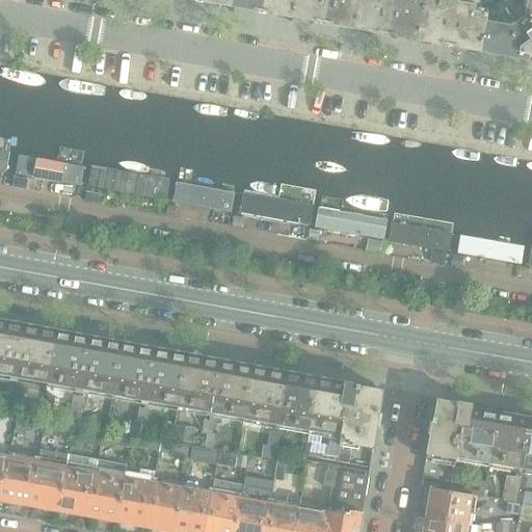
[(293,18),(296,0),(231,0),(231,6),(293,18)]
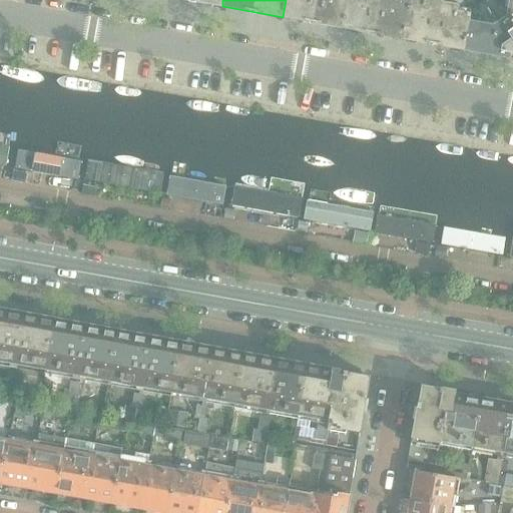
[(344,28),(348,0),(286,0),(283,17),(344,28)]
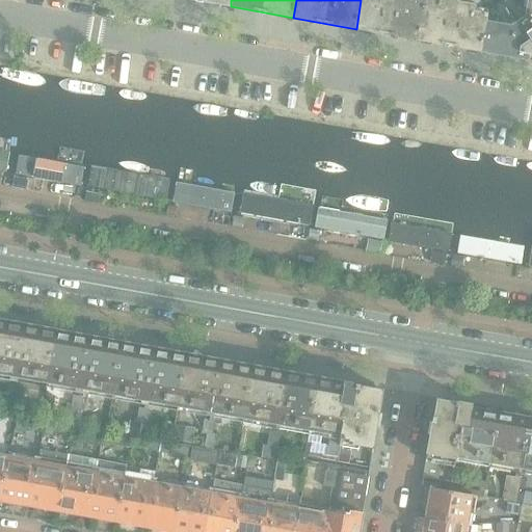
[(419,41),(426,0),(361,0),(356,29),(419,41)]
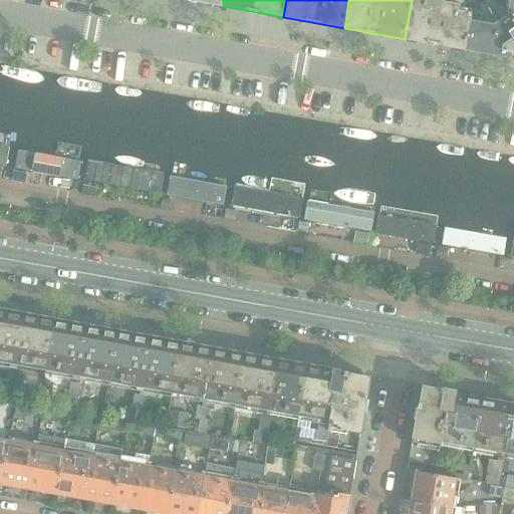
[(465,50),(471,21),(470,21),(471,14),(470,14),(471,11),(459,8),(459,6),(442,2),(442,0),(423,0),(423,1),(419,0),(412,0),(405,39),(465,50)]
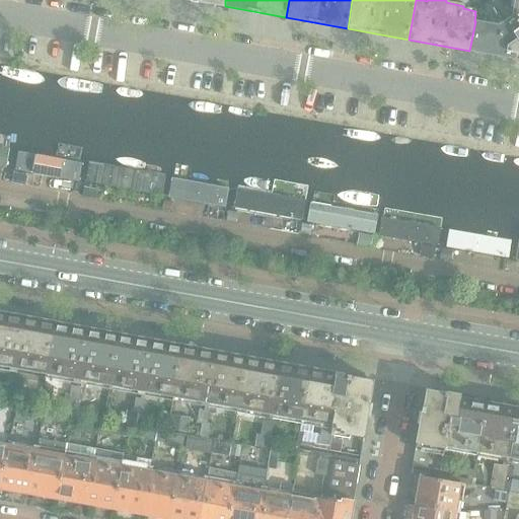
[(518,54),(518,0),(514,0),(511,17),(499,25),(475,21),(469,51),(514,59),(518,54)]
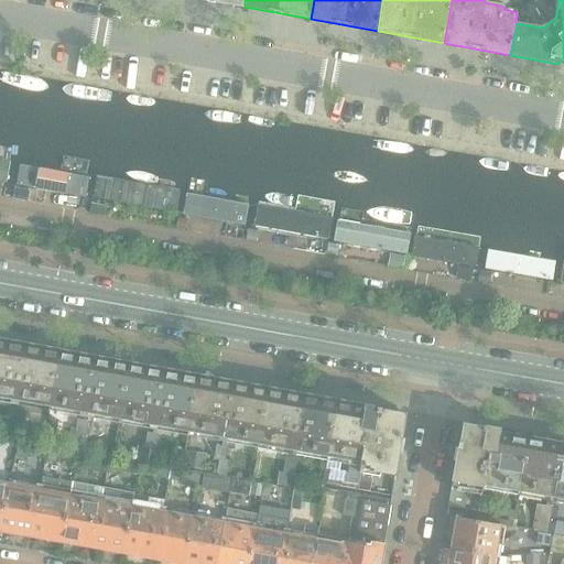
[(13,185),(86,198),(89,176),(83,175),(86,160),(53,154),(50,170),(18,163),(13,185)]
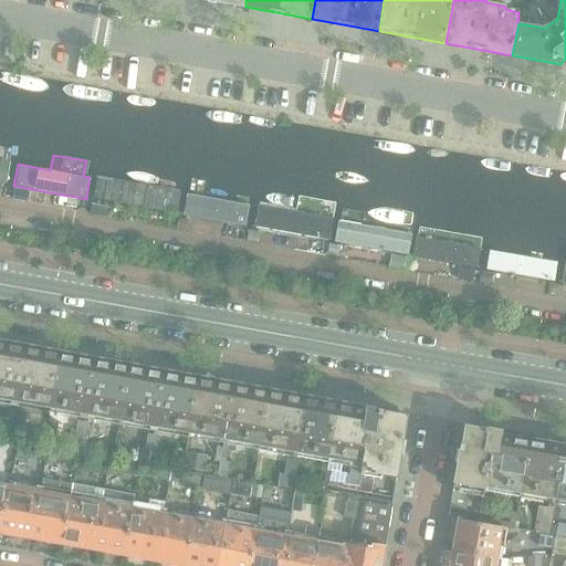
[(0,184),(6,185),(9,163),(0,160),(0,184)]
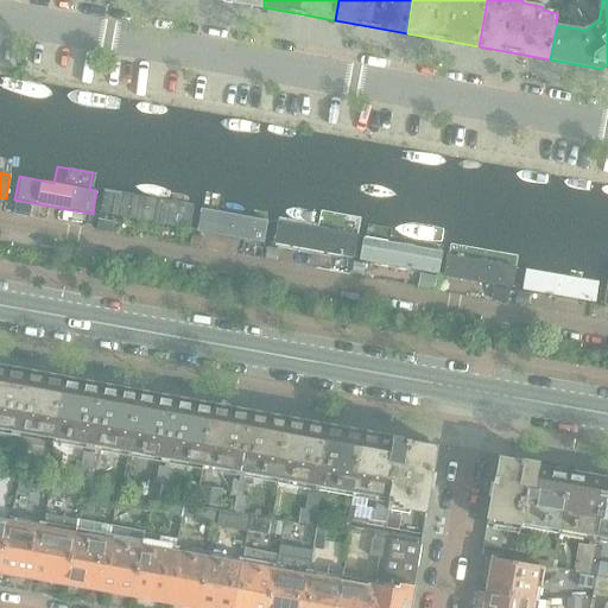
[(101,215),(189,232),(192,208),(106,191),(101,215)]
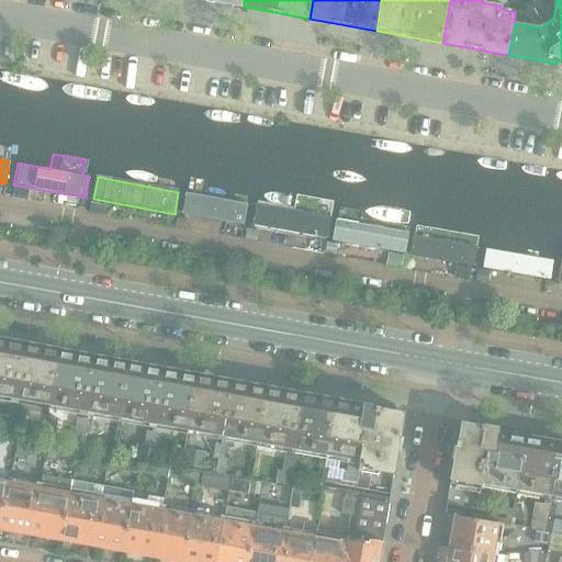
[(25,201),(25,200),(27,192),(14,190),(13,198),(13,199),(25,201)]
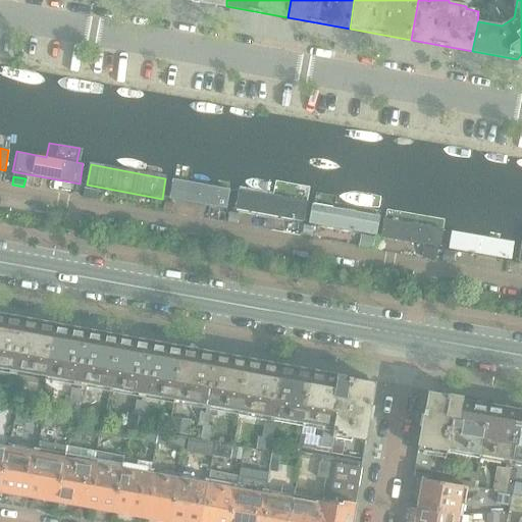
[(168,199),(225,209),(229,190),(172,179),(168,199)]
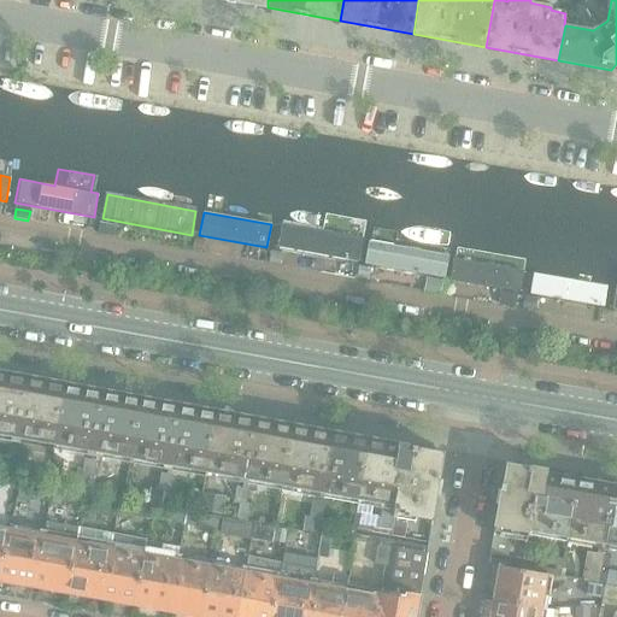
[(276,248),(359,264),(363,241),(366,222),(325,215),(322,229),(281,222),(276,248)]
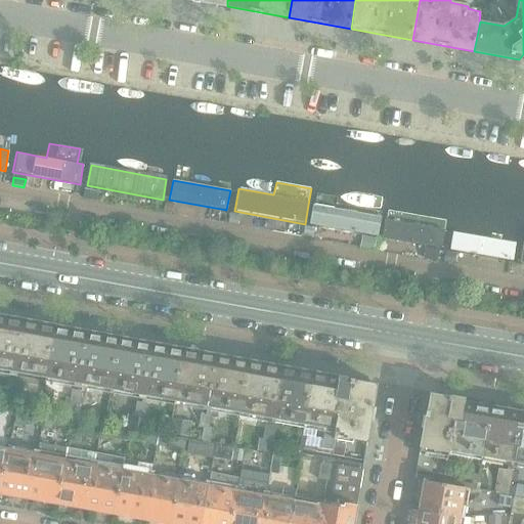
[(95,201),(95,200),(97,191),(86,189),(85,189),(83,199),(95,201)]
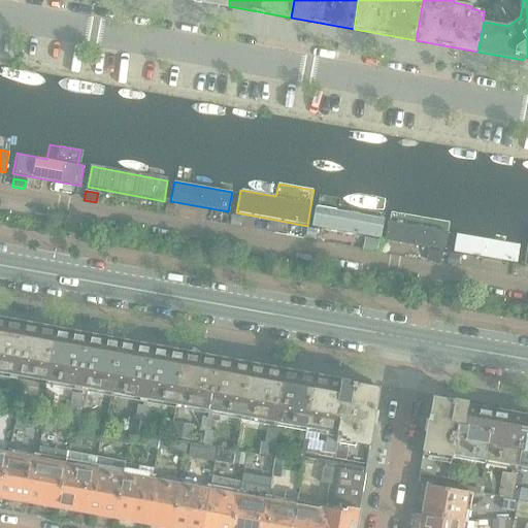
[(311,227),(380,239),(384,219),(338,210),(340,199),(320,196),(318,207),(316,207),(311,227)]
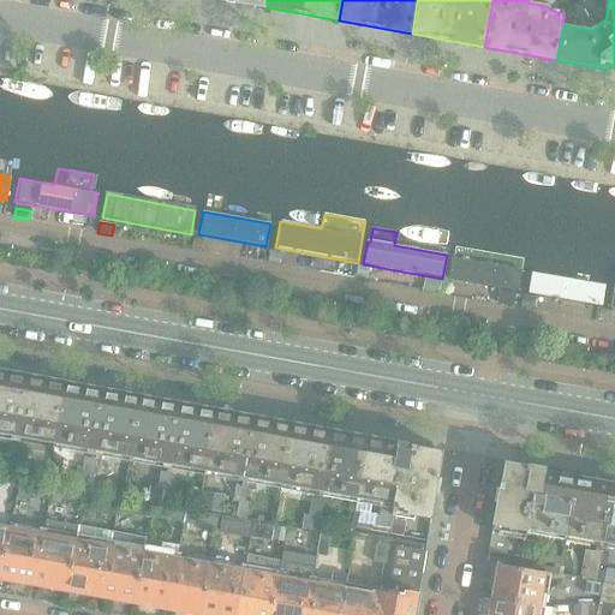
[(202,251),(204,240),(198,239),(193,239),(191,249),(202,251)]
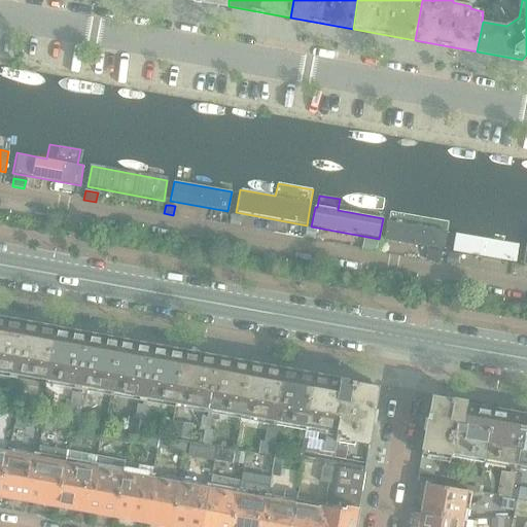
[(385,240),(444,250),(447,231),(449,222),(390,212),(385,240)]
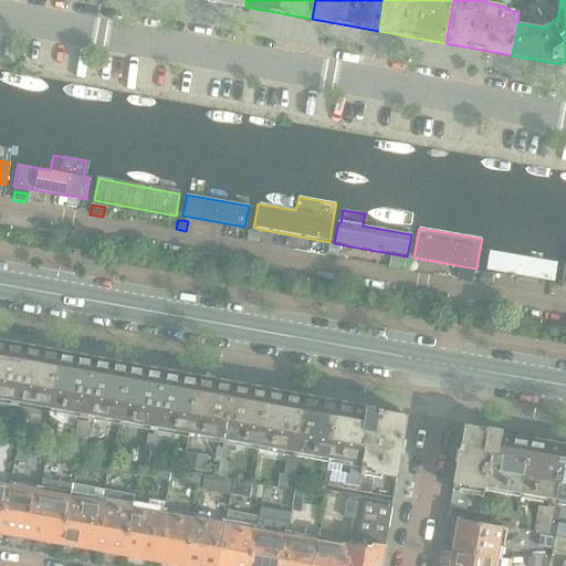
[(257,243),(258,232),(252,231),(248,230),(247,241),(257,243)]
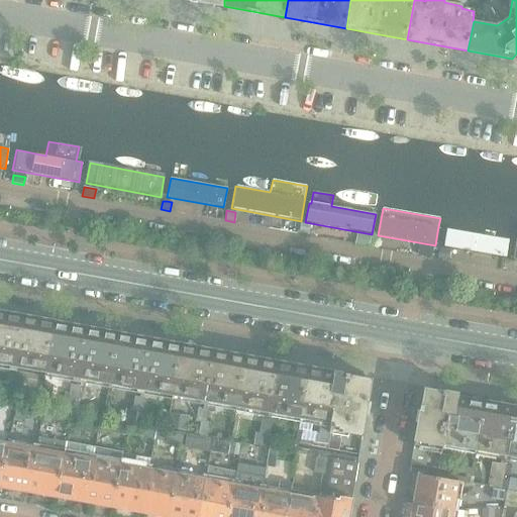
[(308,235),(310,225),(305,224),(301,224),(299,233),(308,235)]
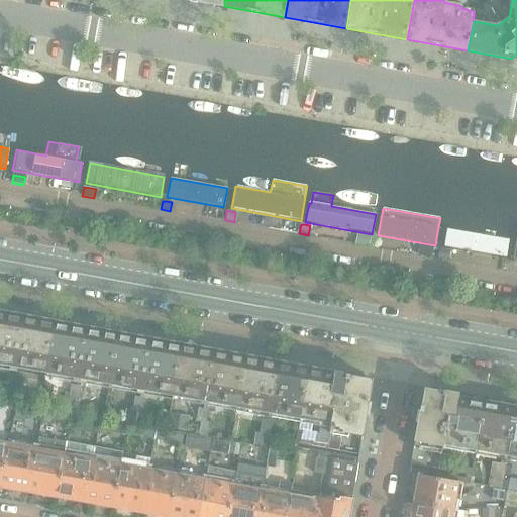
[(443,246),(505,259),(509,238),(503,237),(504,233),(501,227),(492,225),(487,229),(486,234),(447,227),(443,246)]
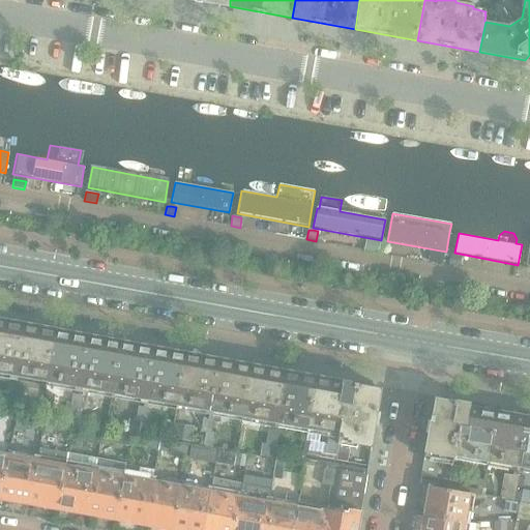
[(441,264),(443,254),(431,252),(429,262),(441,264)]
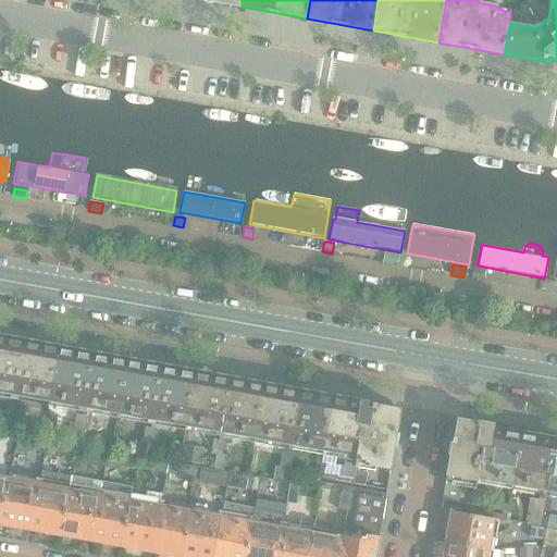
[(482,281),(484,270),(478,269),(474,268),(472,279),(482,281)]
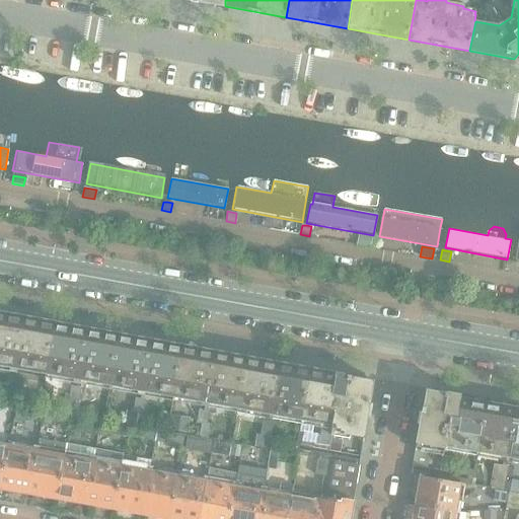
[(0,366),(46,375),(55,325),(54,324),(51,321),(45,320),(41,322),(4,316),(2,312),(0,312),(0,366)]
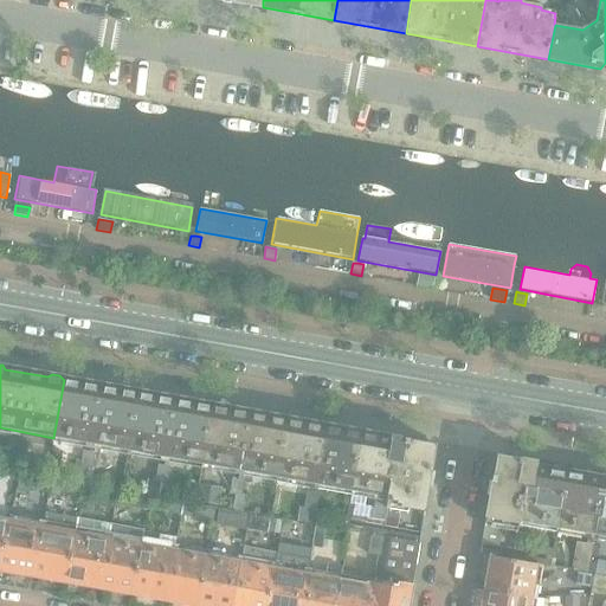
[(128,451),(139,393),(136,393),(134,388),(127,387),(122,391),(79,382),(77,379),(70,378),(65,380),(64,380),(53,438),(128,451)]
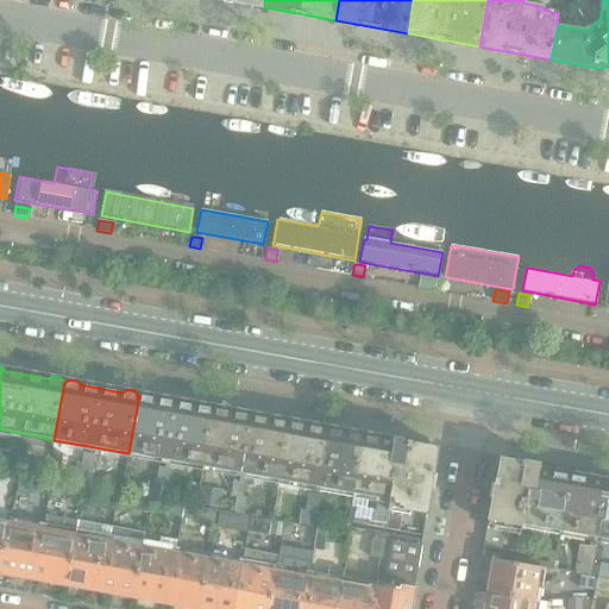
[(203,466),(214,408),(213,408),(209,405),(202,403),(198,406),(155,397),(152,394),(145,393),(140,395),(139,395),(129,453),(203,466)]
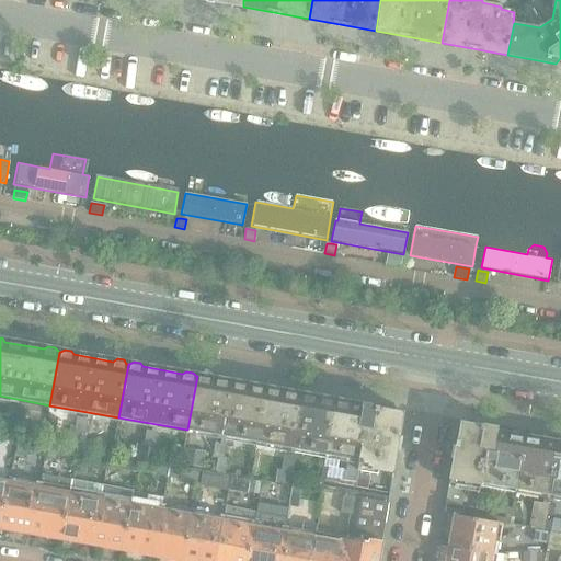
[(256,443),(266,389),(264,388),(262,385),(255,384),(251,386),(212,379),(209,376),(203,374),(198,377),(197,376),(187,430),(222,436),(220,444),(217,459),(222,459),(225,446),(233,447),(235,438),(256,443)]
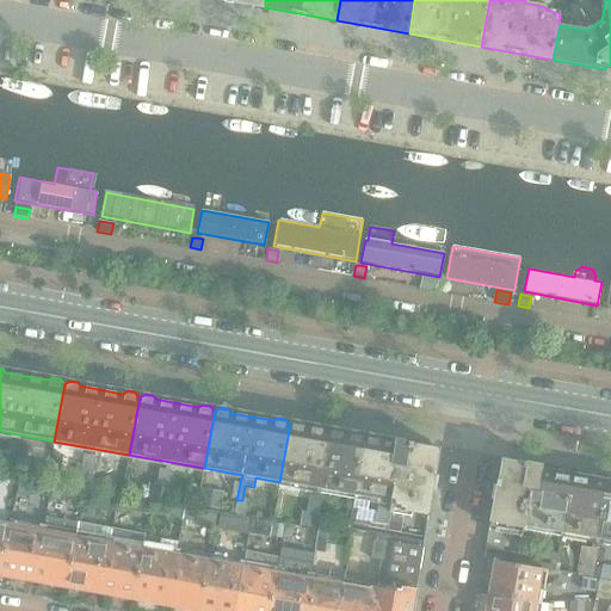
[(355,495),(365,437),(363,437),(360,433),(353,431),(349,434),(306,426),(303,423),(296,421),(291,424),(290,424),(279,482),(355,495)]
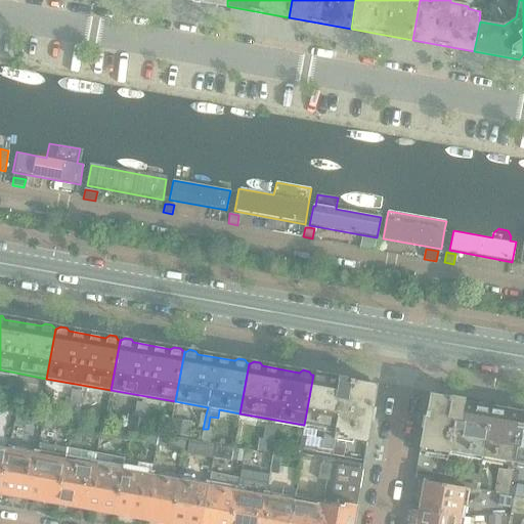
[(367,442),(377,389),(373,383),(352,380),(352,379),(339,377),(339,380),(326,378),(324,374),(317,373),(314,375),(313,375),(304,425),(336,431),(335,436),(367,442)]
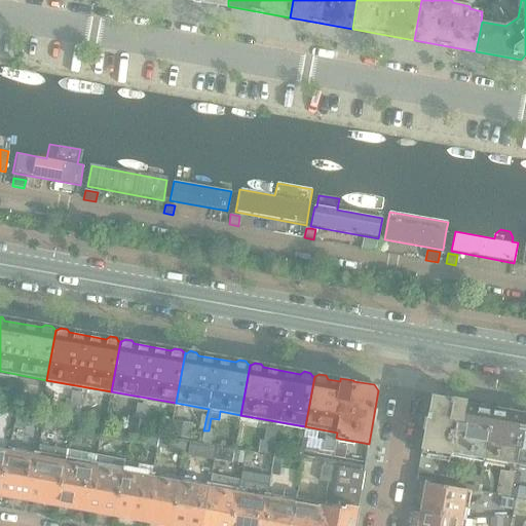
[(74,407),(78,392),(72,391),(71,401),(69,407),(74,407)]
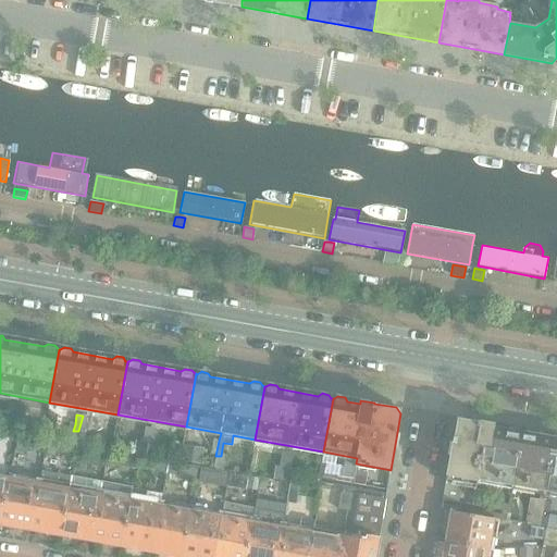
[(84,432),(87,417),(83,416),(78,431),(84,432)]
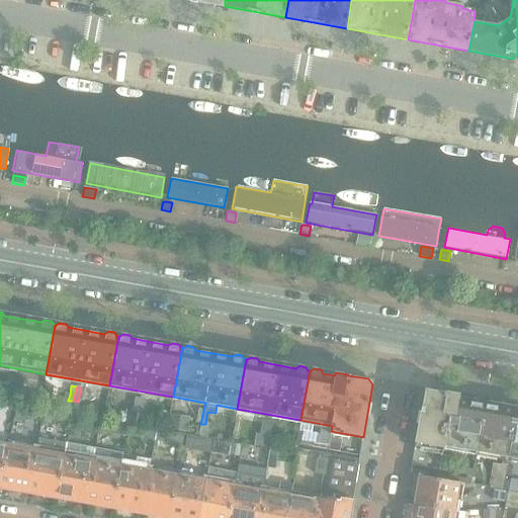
[(21,402),(23,389),(15,387),(15,390),(10,389),(9,389),(7,400),(21,402)]
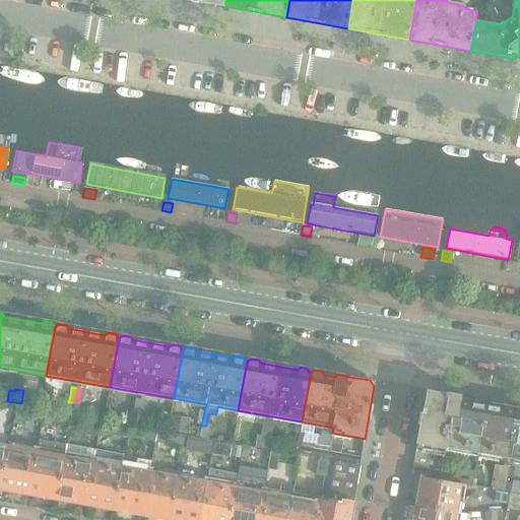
[(477,454),(486,404),(484,404),(483,400),(475,399),(472,402),(460,400),(461,396),(448,393),(448,394),(431,391),(427,394),(416,447),(446,453),(446,448),(477,454)]
